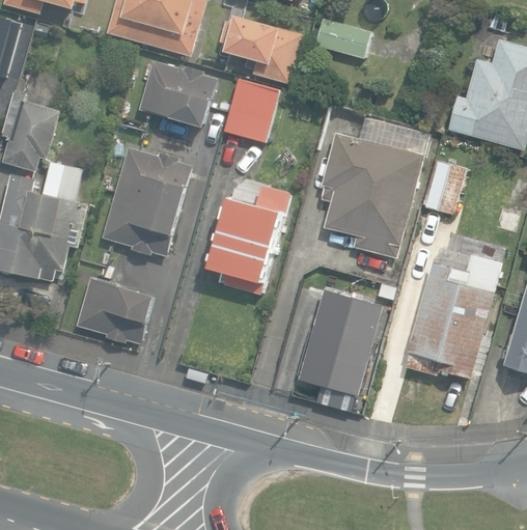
[(2,0),(2,5),(38,16),(43,2),(73,10),(75,2),(84,4),(85,0),(2,0)]
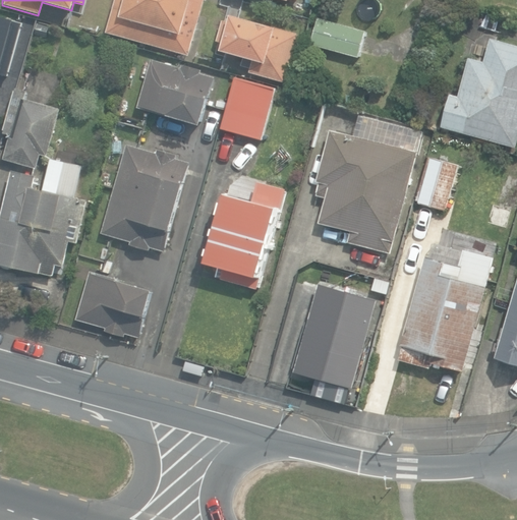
[(113,0),(104,33),(187,57),(203,0),(113,0)]
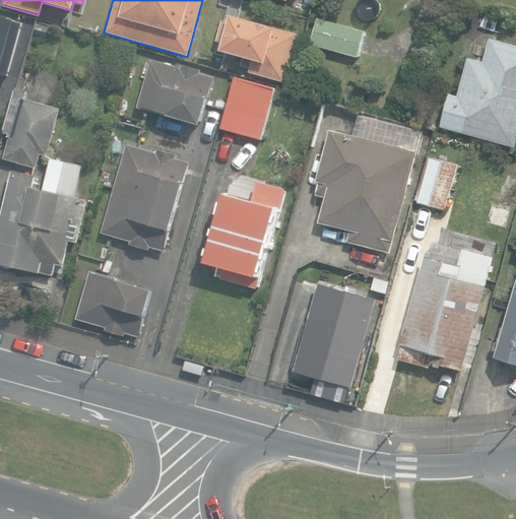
[(297,35),(230,16),(228,22),(219,20),(214,40),(222,42),(220,51),(250,59),(246,72),(282,82),(297,35)]
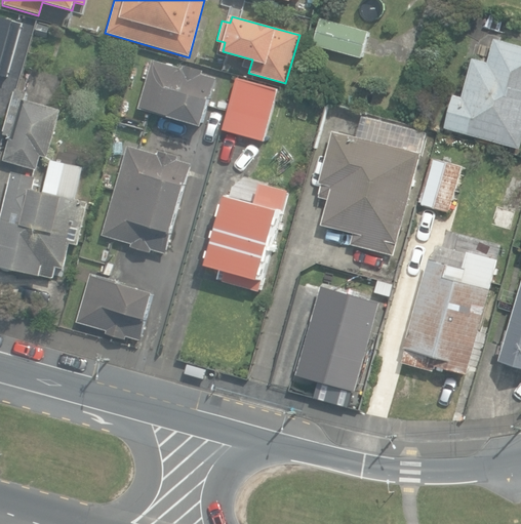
[(19,24),(0,17),(0,77),(4,78),(19,24)]
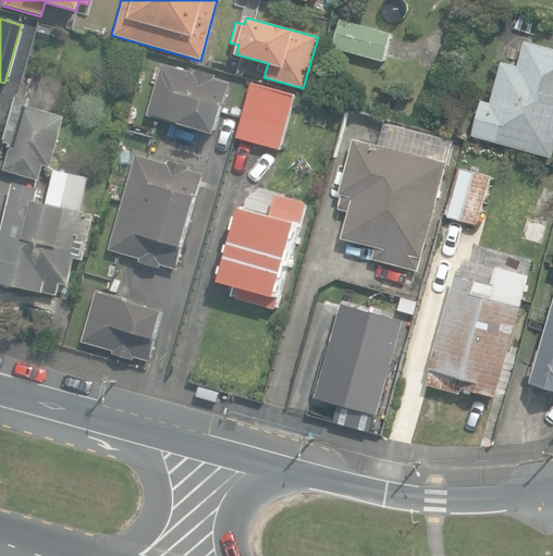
[(338,20),(330,48),(381,62),(389,34),(338,20)]
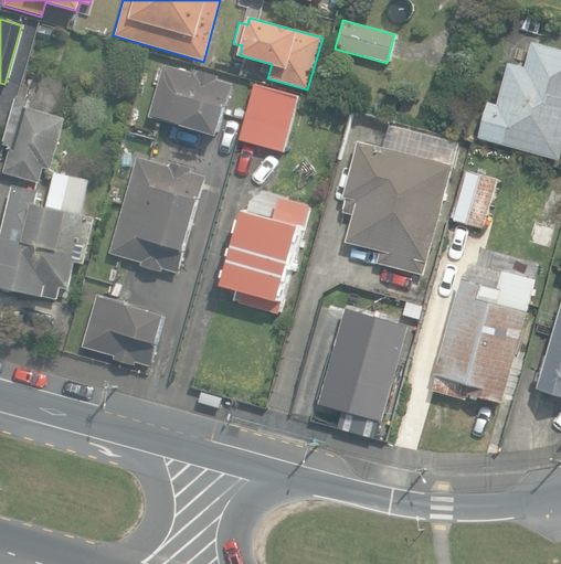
[(487,103),(477,138),(558,160),(560,148),(560,50),(530,42),(522,66),(507,62),(495,105),(487,103)]
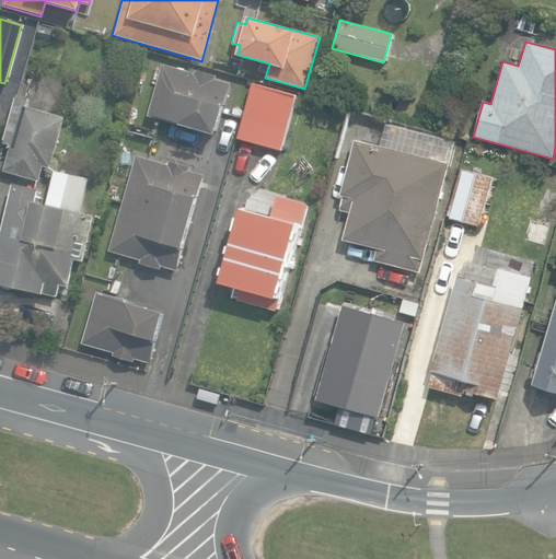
[(192,72),(160,63),(145,116),(213,136),(229,84),(213,80),(215,76),(193,69),(192,72)]
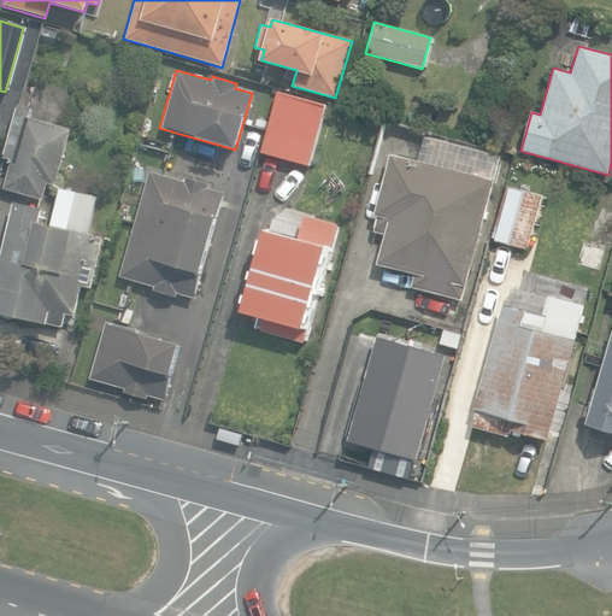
[(324,105),(276,92),(259,153),(307,166),(324,105)]
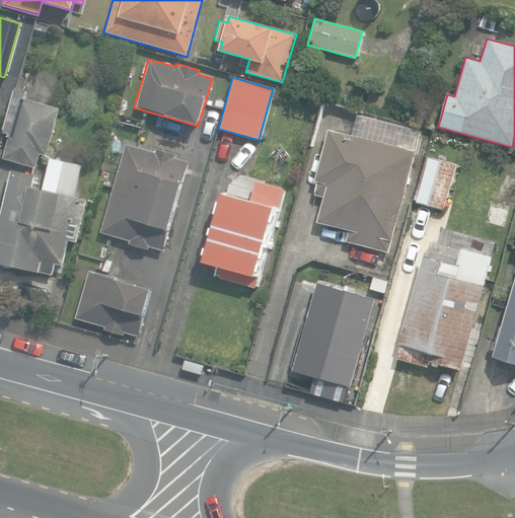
[(58,109),(22,99),(24,91),(13,88),(1,133),(6,135),(5,137),(7,137),(1,159),(33,168),(38,153),(43,155),(46,143),(48,144),(58,109)]
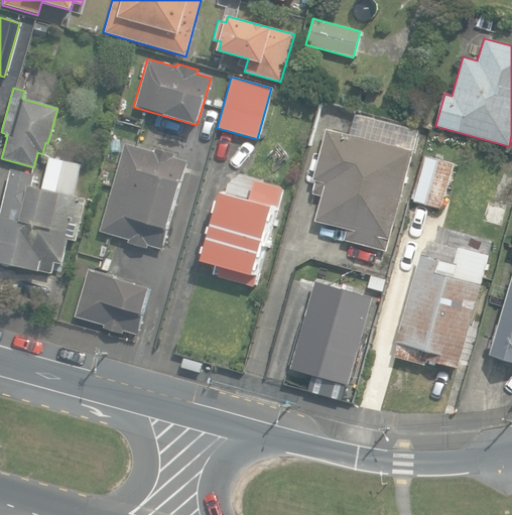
[(314,222),(346,230),(343,241),(384,251),(387,240),(390,241),(413,151),(409,150),(414,130),(353,114),(348,133),(324,127),(309,180),(313,181),(310,194),(321,197),(314,222)]
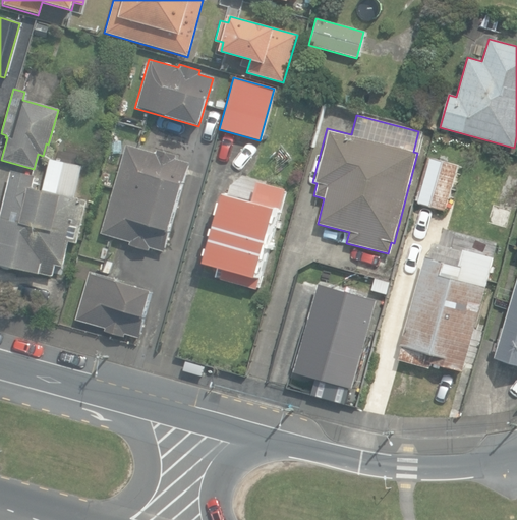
[(153,152),(124,143),(98,234),(128,242),(127,245),(148,250),(149,247),(162,251),(187,163),(174,159),(176,155),(154,149),(153,152)]
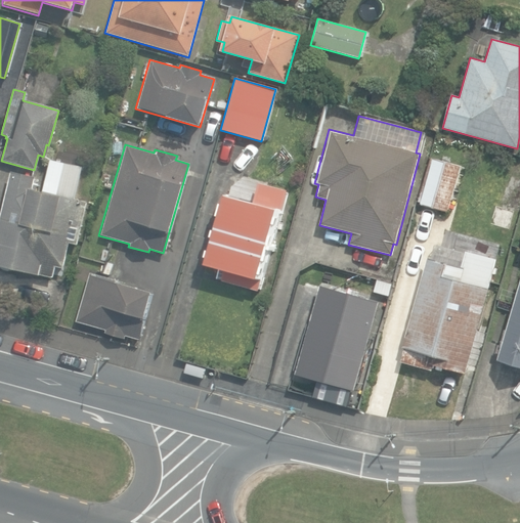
[(445,211),(458,166),(428,158),(417,204),(445,211)]
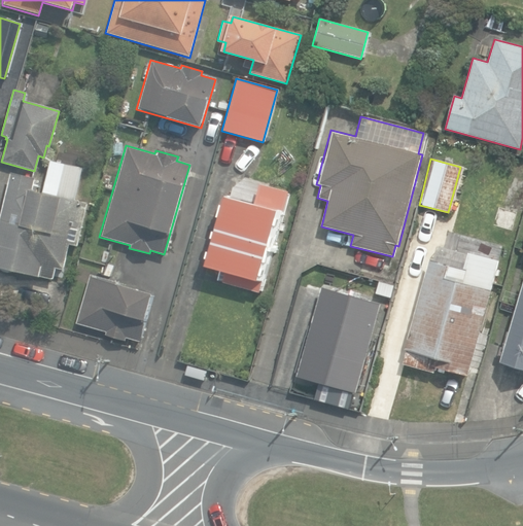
[(35,178),(10,172),(0,214),(0,270),(2,271),(5,273),(8,273),(12,272),(53,281),(54,276),(59,278),(60,270),(63,271),(69,245),(76,247),(86,204),(74,201),(82,168),(48,160),(41,193),(32,190),(35,178)]
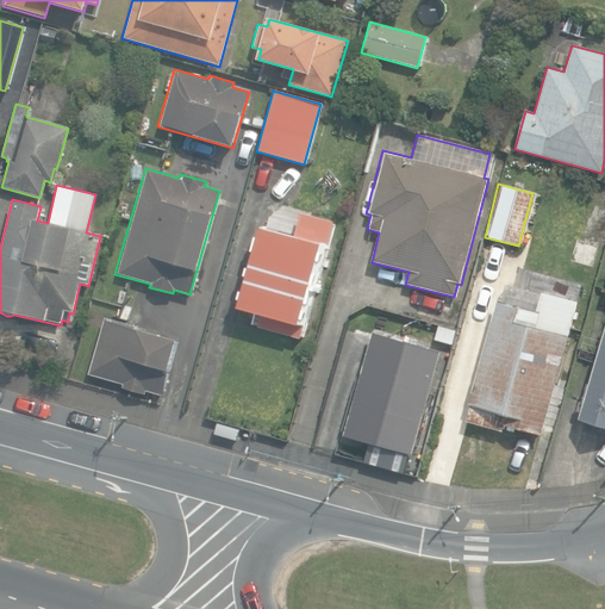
[(299,340),(332,223),(300,215),(293,237),(259,228),(236,309),(254,314),(250,324),(257,325),(256,328),(299,340)]
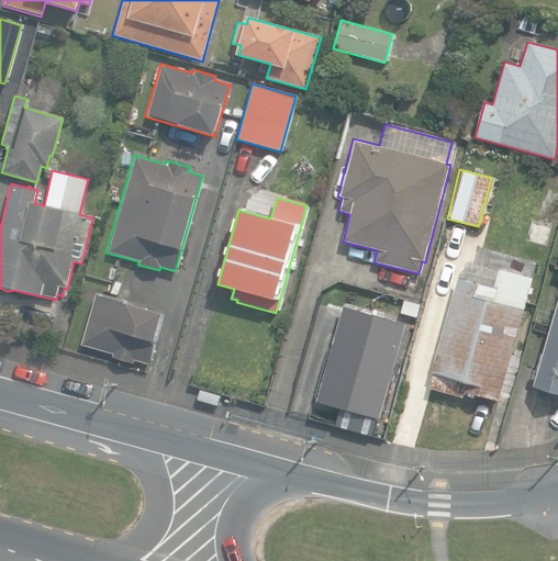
[(493,285),(457,276),(431,373),(432,373),(428,389),(461,397),(464,391),(499,401),(532,278),(498,269),(493,285)]
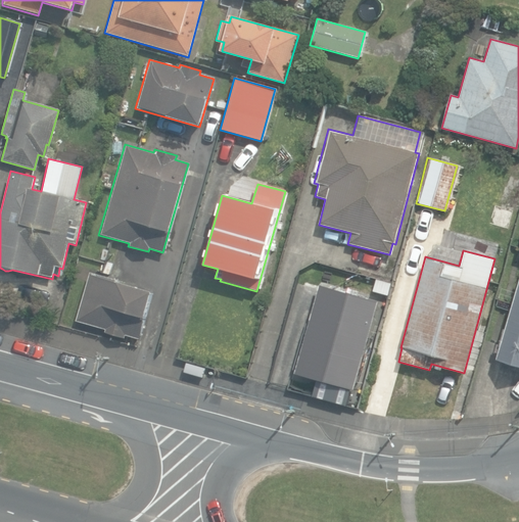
[(122,282),(88,273),(74,322),(103,330),(102,333),(123,339),(124,336),(137,339),(150,292),(122,284),(122,282)]
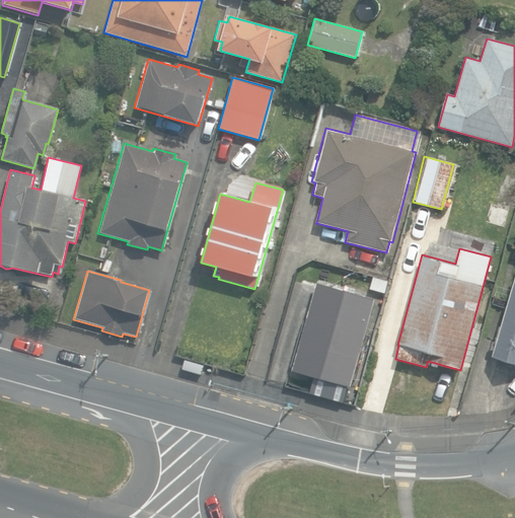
[(496,344),(492,357),(514,363),(514,276),(500,327),(498,327),(493,344),(496,344)]
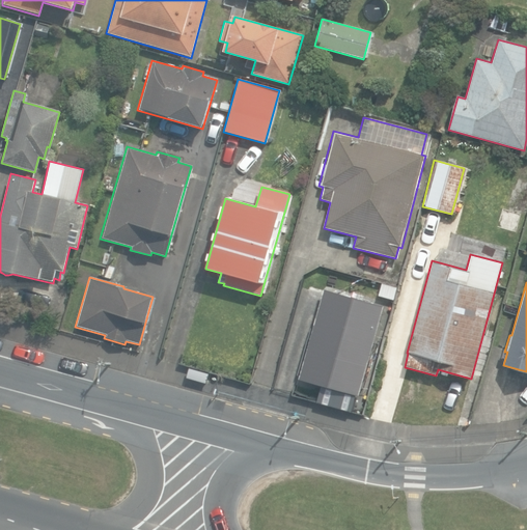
[(395,287),(380,284),(377,296),(392,300),(395,287)]
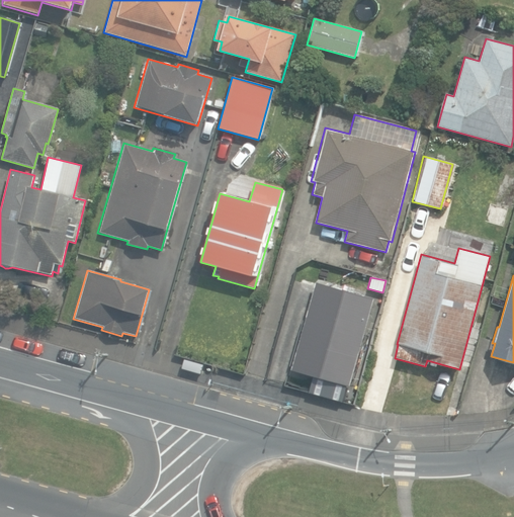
[(315,282),(289,370),(348,386),(372,298),(315,282)]
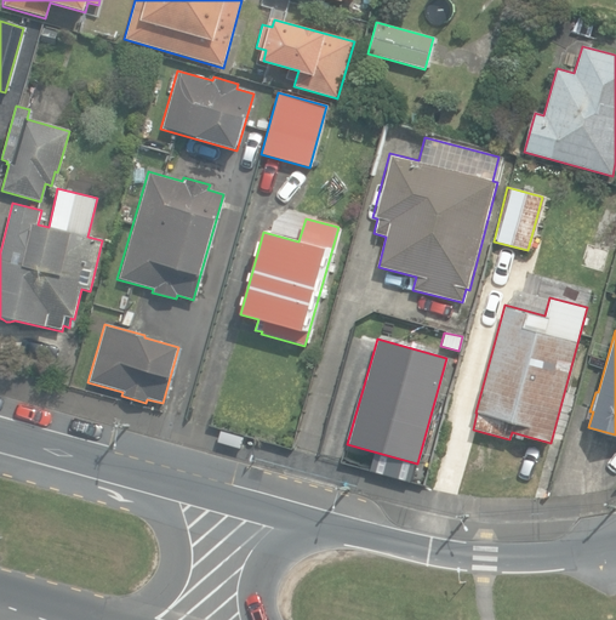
[(243,438),(218,431),(216,442),(239,449),(243,438)]
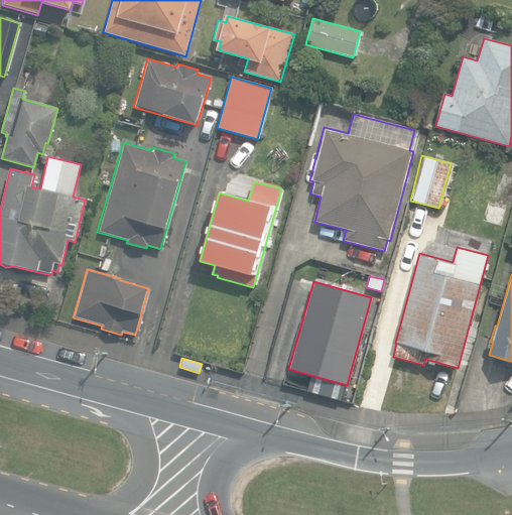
All buildings are outlined.
